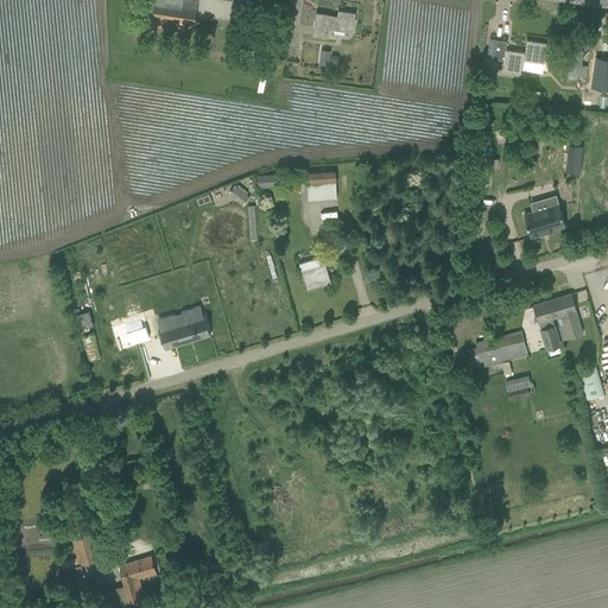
[(156,0),(153,24),(196,31),(200,0),(183,0),(183,2),(164,0),(156,0)]
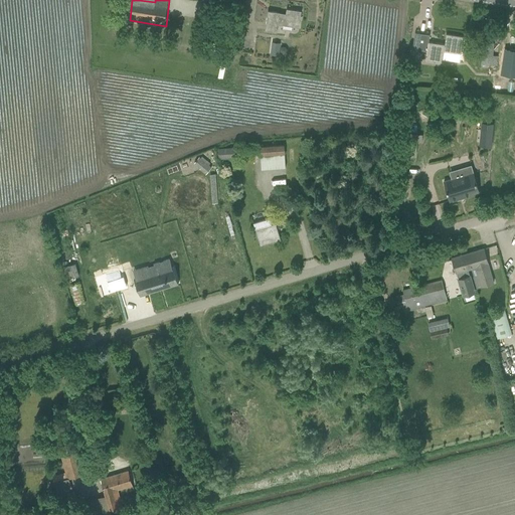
[(299,27),(302,11),(287,9),(286,15),(280,14),(280,12),(268,10),(265,30),(277,32),(278,24),(299,27)]
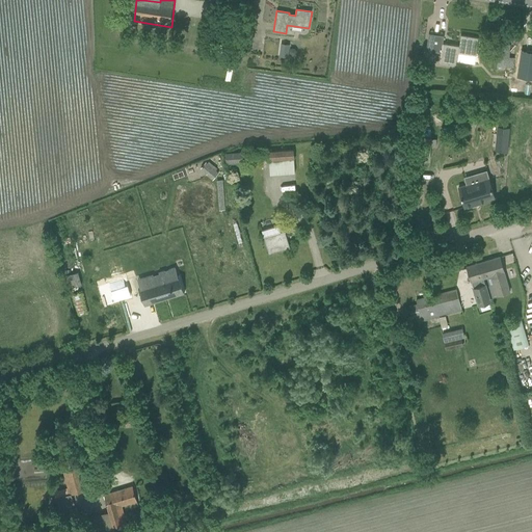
[(444,35),(436,34),(428,33),(426,50),(441,52),(440,63),(457,65),(459,53),(476,55),(479,37),(460,35),(459,46),(443,44),(444,35)]
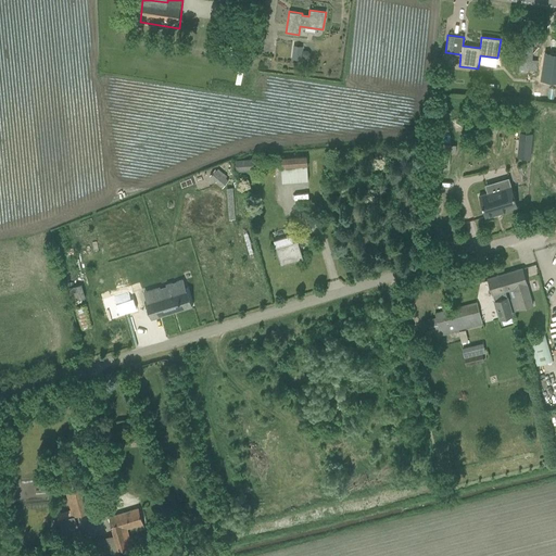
[(293,46),(292,59),(301,60),(302,46),(293,46)]
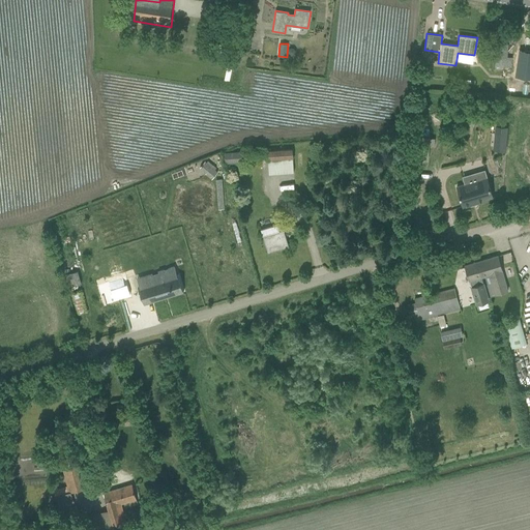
[(511,66),(511,56),(507,56),(508,45),(496,43),(495,65),(511,66)]
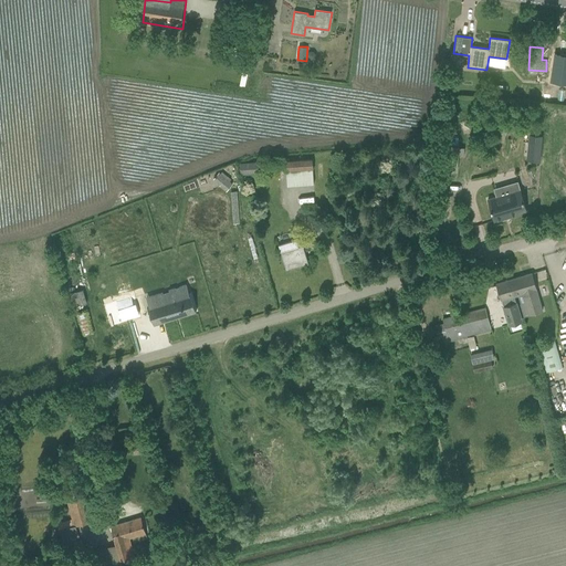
[(565,50),(554,49),(549,76),(565,79),(565,50)]
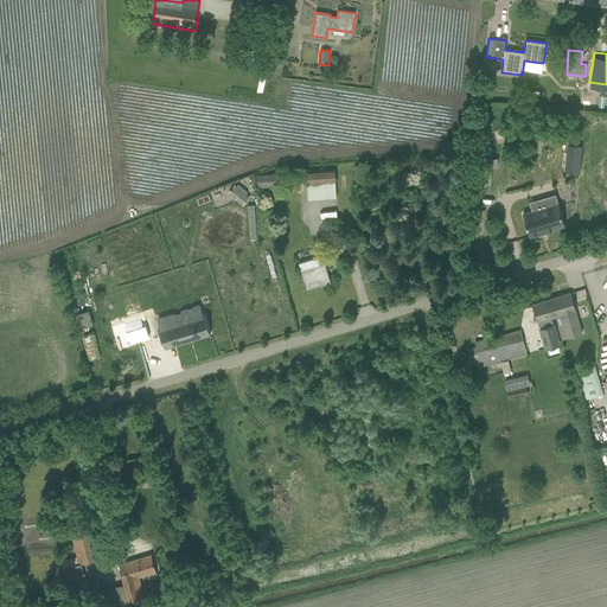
[(544,135),(535,134),(529,134),(528,142),(534,144),(543,145),(544,135)]
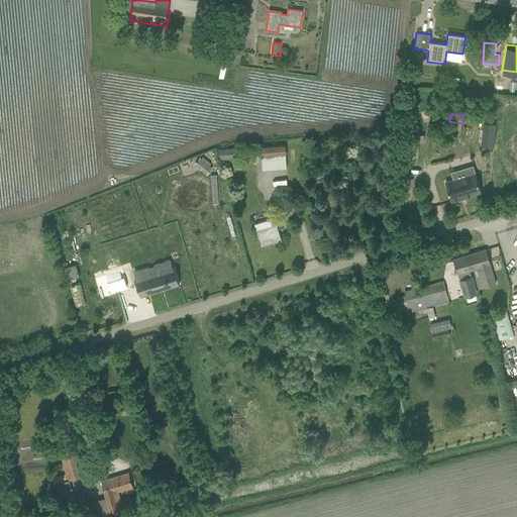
[(484,123),(481,146),(493,147),(496,124),(484,123)]
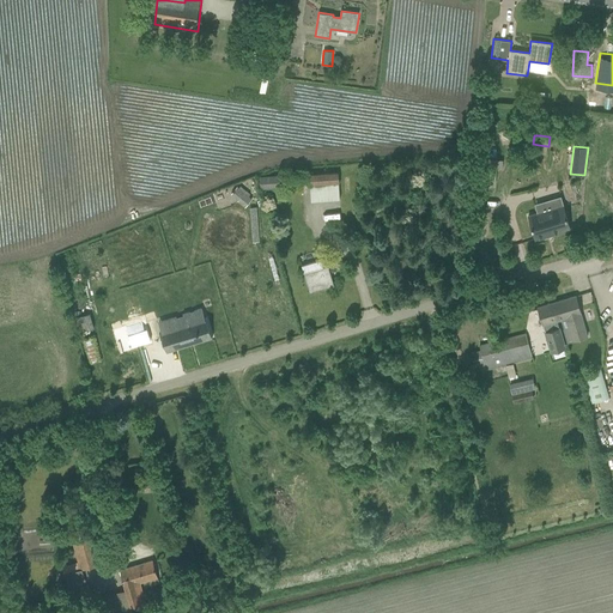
[(338,173),(320,174),(319,169),(309,170),(309,174),(310,184),(339,183),(338,173)]
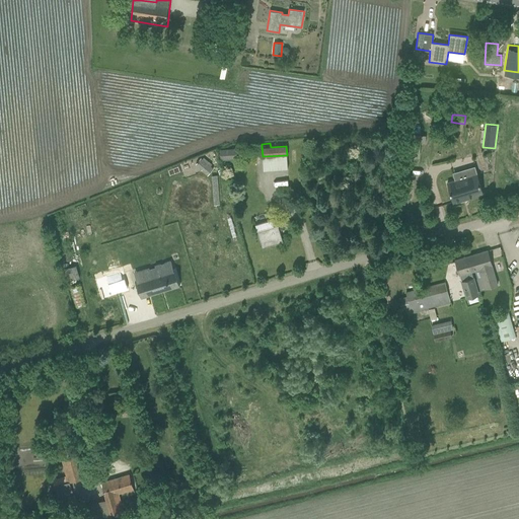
[(235,148),(222,149),(220,149),(221,160),(238,158),(237,148),(235,148)]
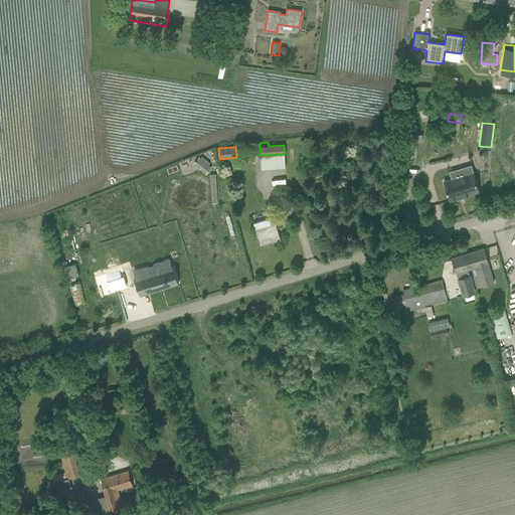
[(211,168),(205,162),(200,168),(199,169),(206,174),(211,168)]
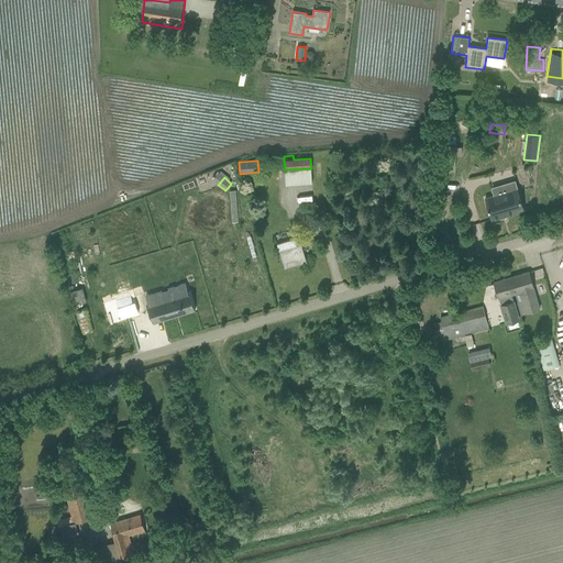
[(492,220),(525,210),(518,189),(485,199),(492,220)]
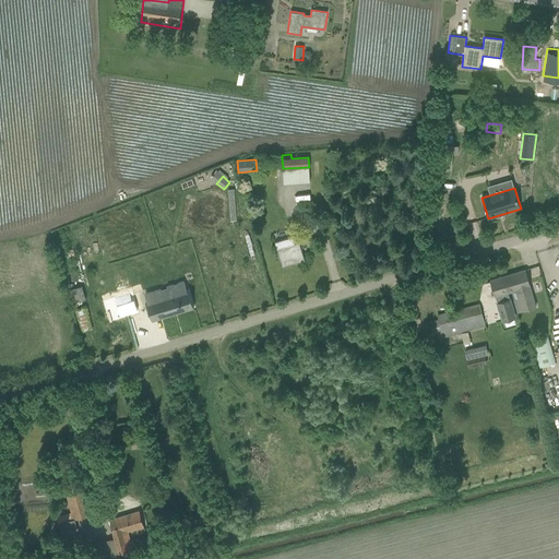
[(283,266),(305,260),(299,241),(295,244),(293,236),(275,241),(283,266)]
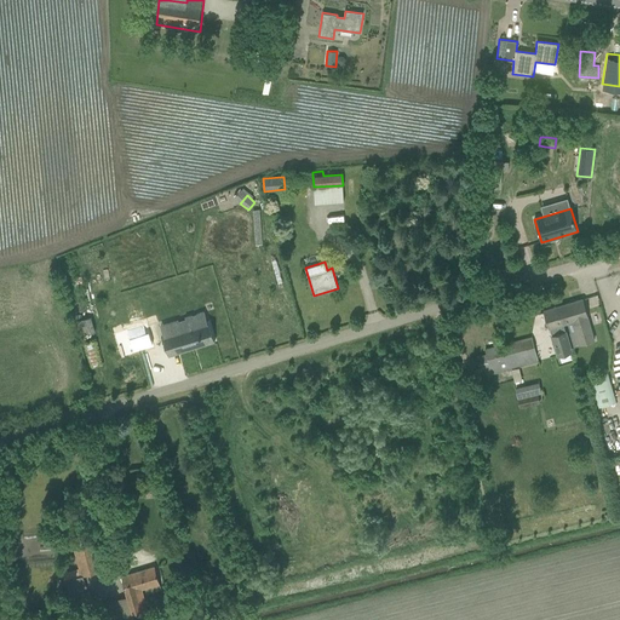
[(38,300),(51,297),(45,274),(32,277),(38,300)]
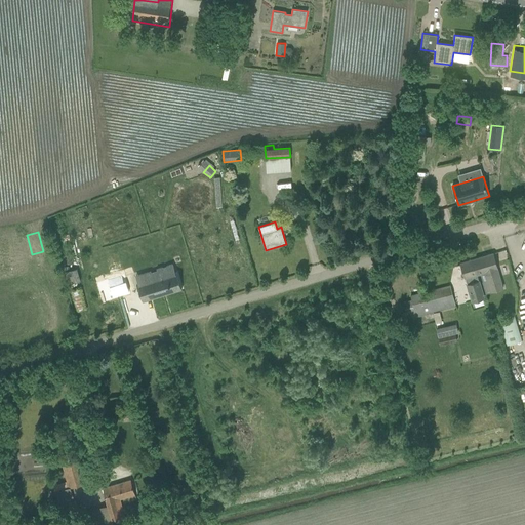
[(485,273),(486,277),(490,292),(503,288),(497,269),(493,253),(477,258),(480,274),(485,273)]
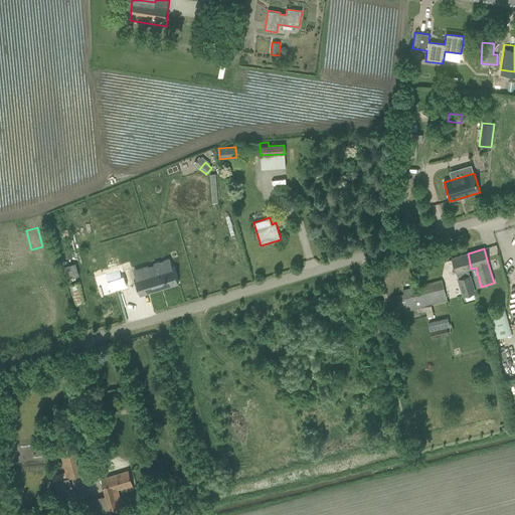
[(464,297),(474,294),(474,291),(468,270),(471,269),(468,253),(452,258),(457,274),(459,279),(464,297)]
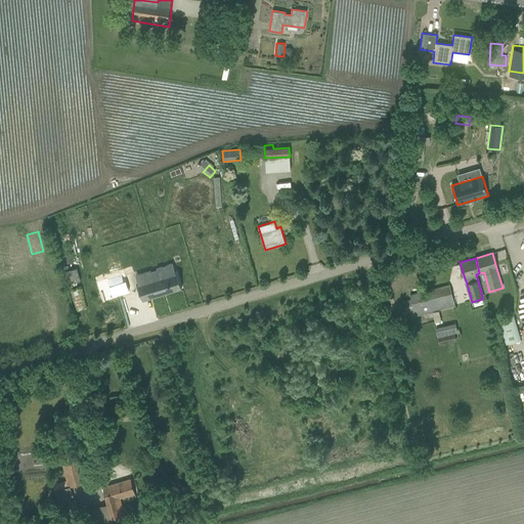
[(159,276),(138,282),(137,284),(142,301),(182,289),(176,271),(175,271),(173,263),(167,265),(167,266),(163,267),(163,266),(157,268),(157,269),(159,276)]
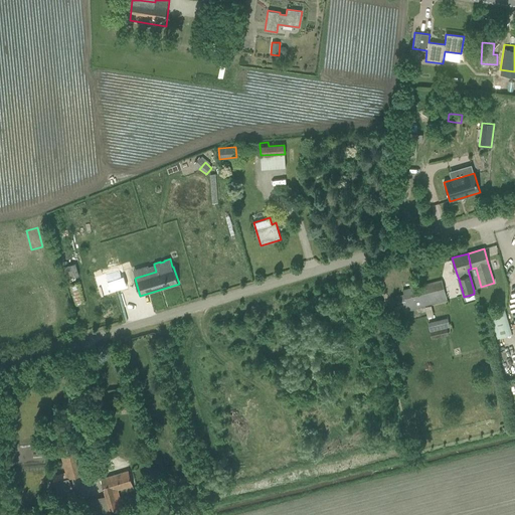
[(63,267),(66,279),(74,277),(71,265),(63,267)]
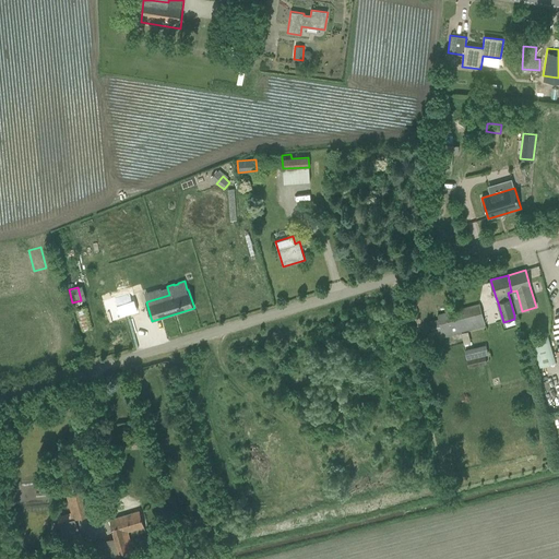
[(105,306),(110,322),(139,313),(133,297),(105,306)]
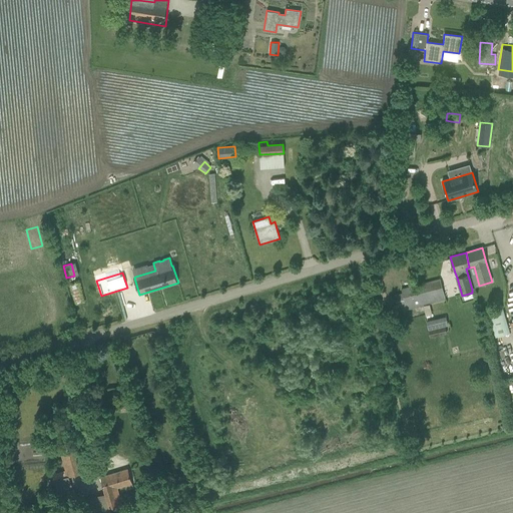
[(407,310),(446,300),(440,280),(402,290),(407,310)]
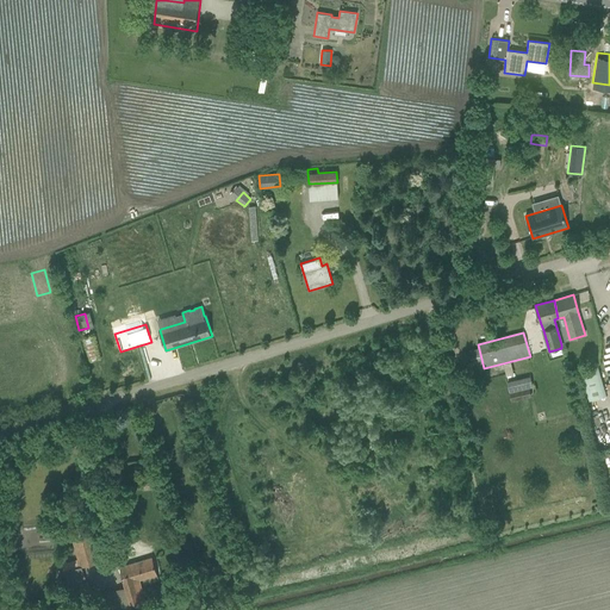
[(101,359),(94,335),(82,338),(89,362),(101,359)]
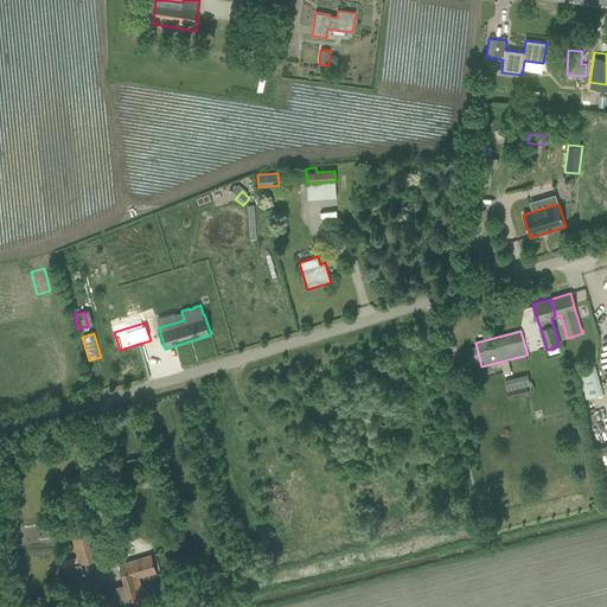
[(606,381),(606,364),(606,362),(575,371),(581,389),(606,381)]
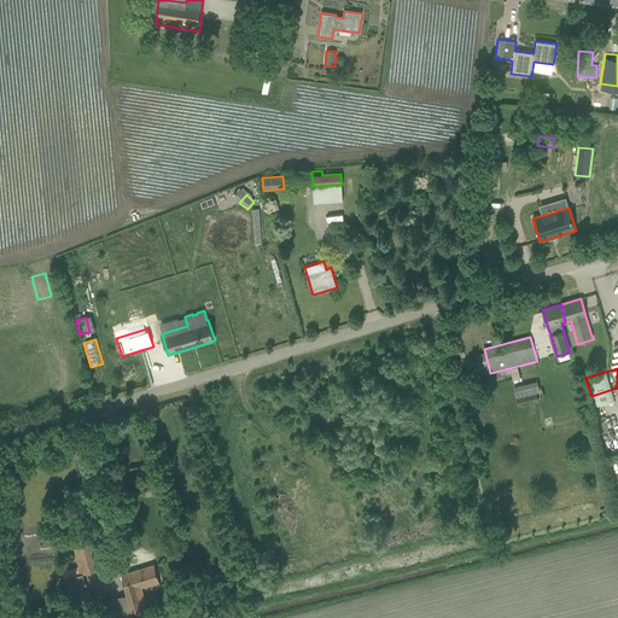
[(535,391),(540,390),(536,379),(512,386),(518,406),(537,401),(535,391)]
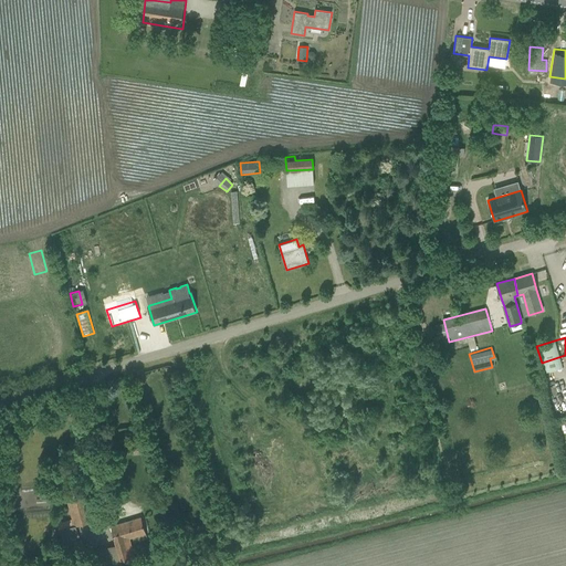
[(144,453),(143,443),(133,444),(134,454),(144,453)]
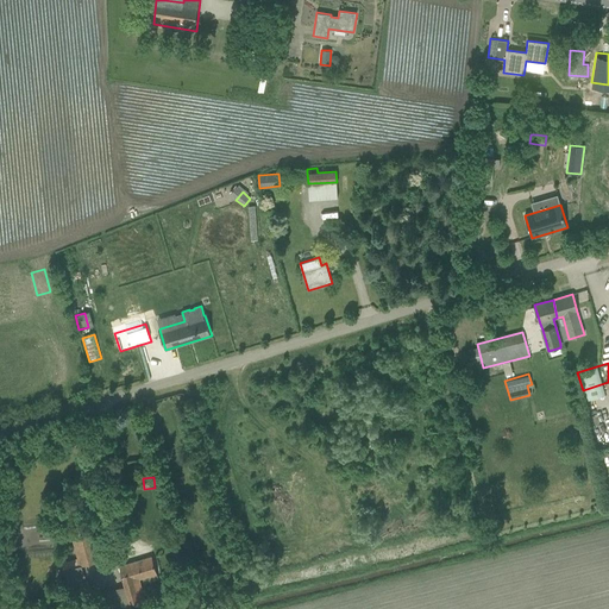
[(77,595),(90,591),(87,578),(86,578),(81,566),(100,562),(89,523),(70,528),(76,553),(77,559),(62,563),(68,585),(74,584),(77,595)]
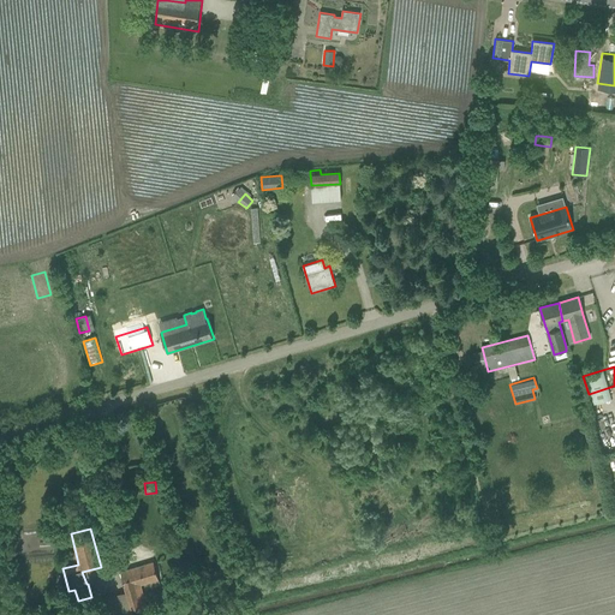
[(111,551),(118,549),(115,539),(108,542),(111,551)]
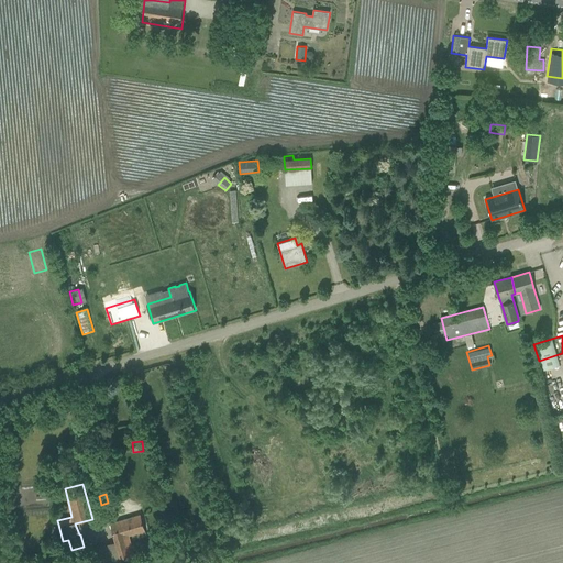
[(110,523),(116,541),(122,562),(128,562),(136,561),(129,536),(138,532),(139,537),(146,534),(141,515),(110,523)]
